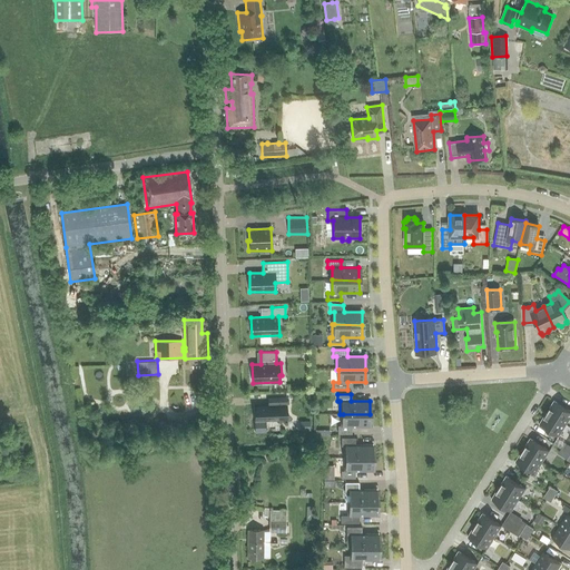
[(287,420),(286,396),(268,397),(268,405),(254,405),(255,432),(266,432),(265,421),(287,420)]
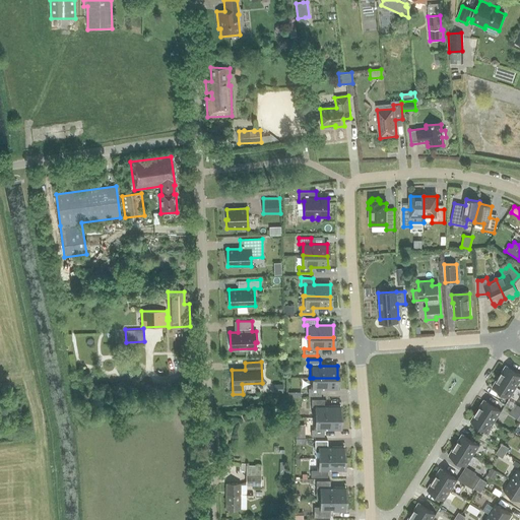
[(499,377),(516,388),(519,381),(519,375),(506,366),(499,377)]
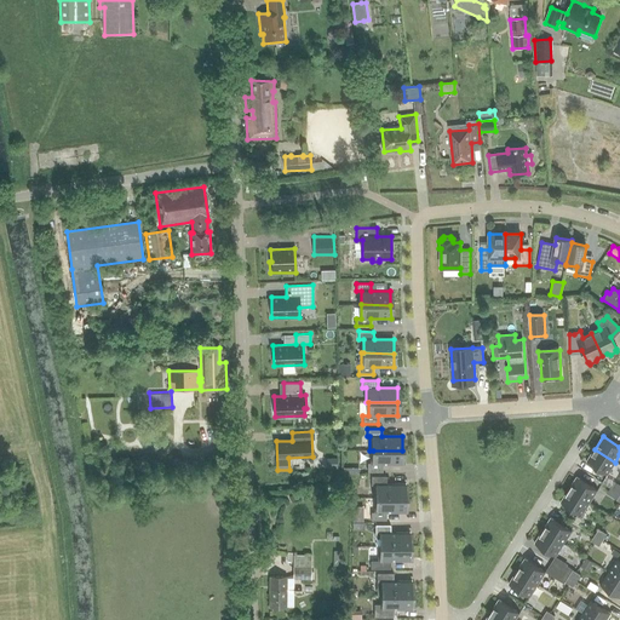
[(586,461),(608,475),(615,463),(595,449),(586,461)]
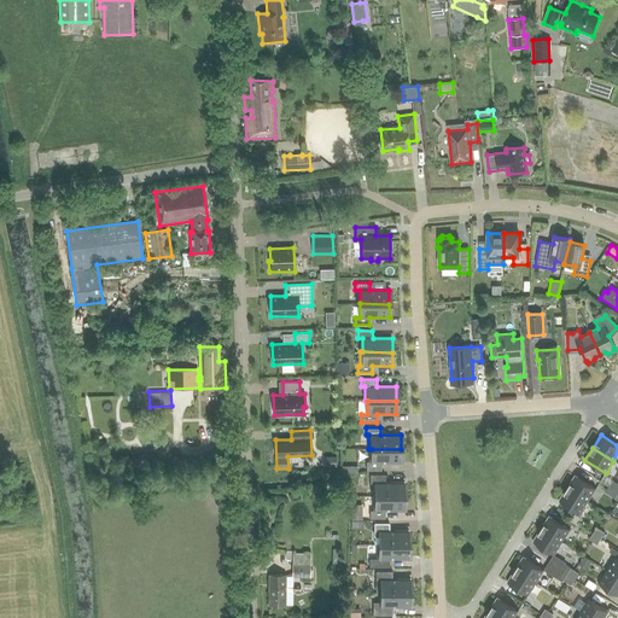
[(401,449),(372,449),(368,449),(368,462),(366,462),(366,471),(380,471),(380,462),(401,462),(401,449)]
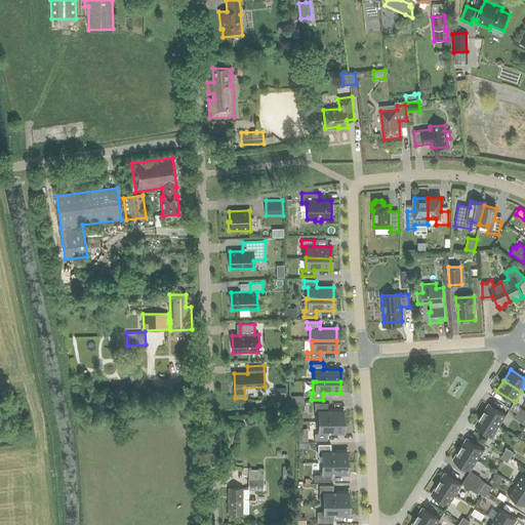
[(277,397),(278,397),(285,397),(285,388),(278,388),(277,388),(277,397)]
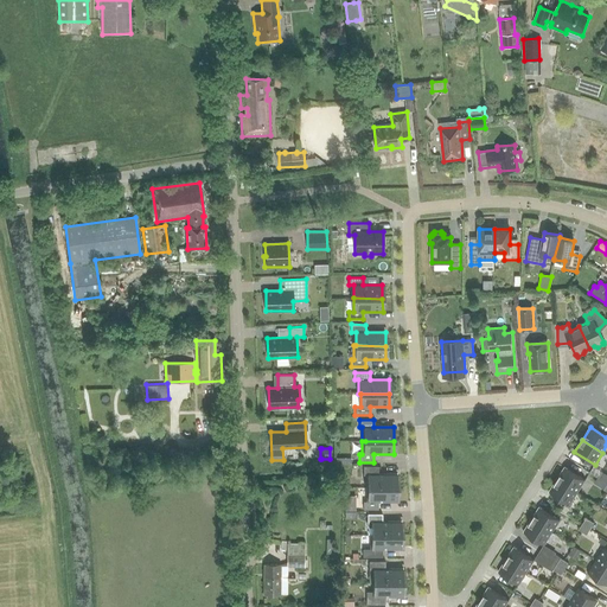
[(378,474),(378,467),(363,467),(363,474),(366,474),(366,489),(369,489),(397,489),(397,474),(378,474)]
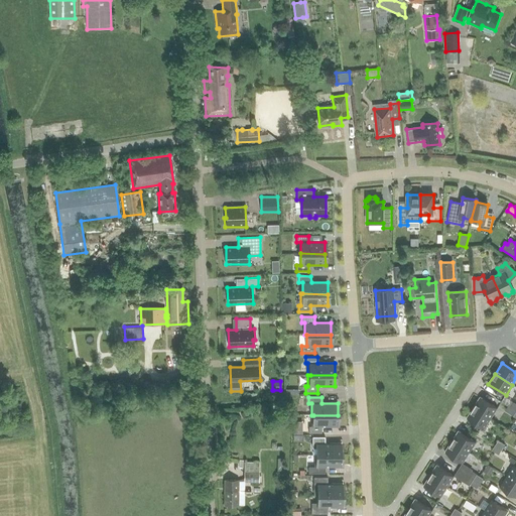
[(474,408),(491,419),(498,408),(480,397),(474,408)]
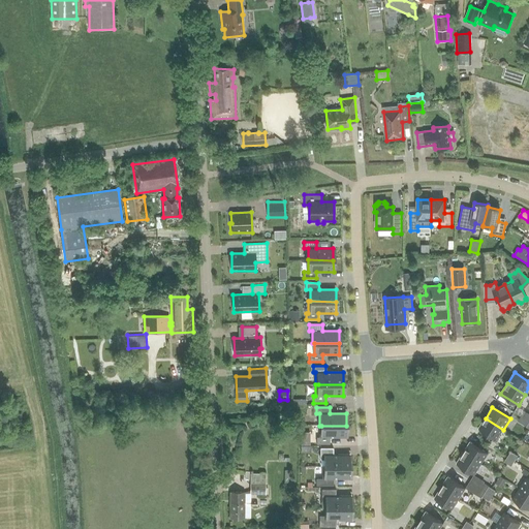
[(478,429),(496,440),(503,430),(486,418),(478,429)]
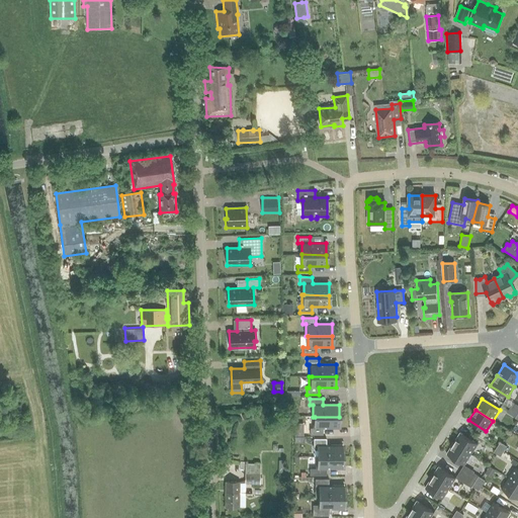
[(339,417),(315,417),(313,417),(313,428),(310,428),(310,435),(323,435),(323,428),(339,428),(339,417)]
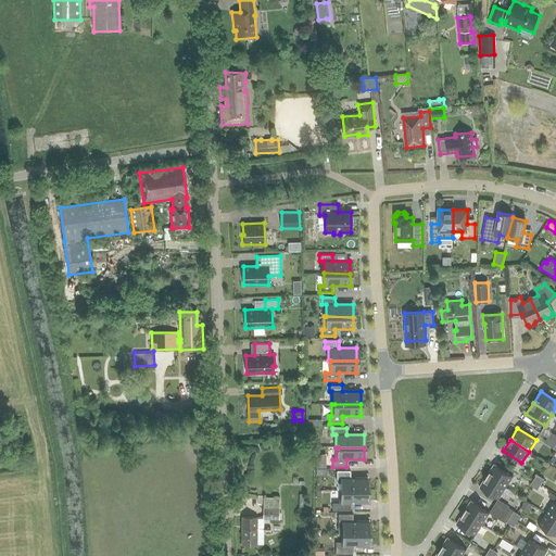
[(326,466),(326,454),(317,453),(317,466),(326,466)]
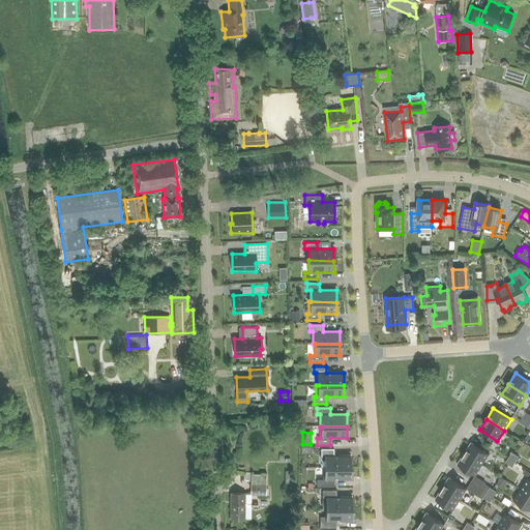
[(464,453),(481,465),(489,454),(471,443),(464,453)]
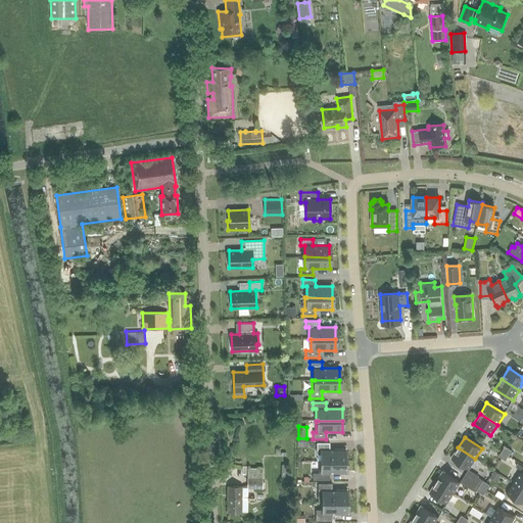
[(329,449),(329,443),(317,443),(317,455),(321,455),(321,462),(346,462),(346,449),(329,449)]
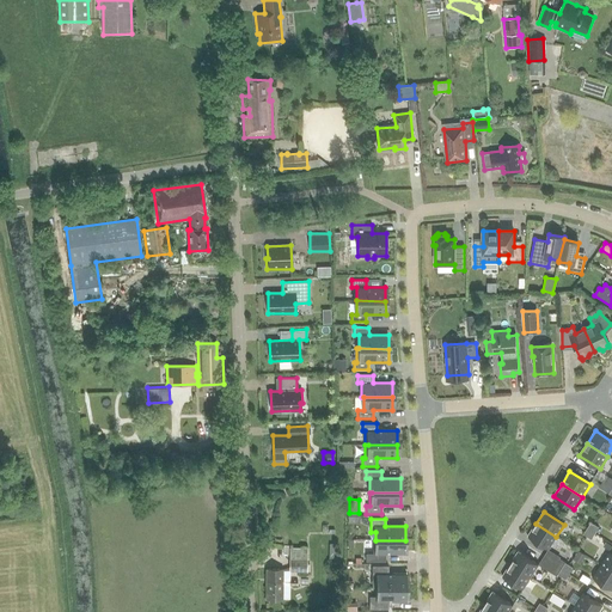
[(528,537),(549,550),(556,537),(536,524),(528,537)]
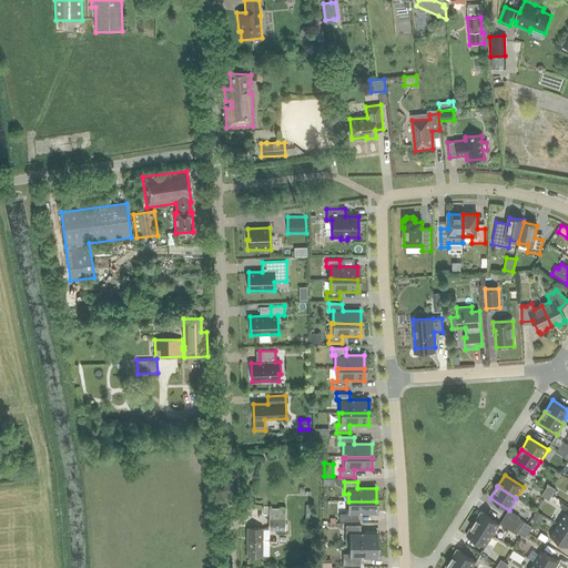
[(376,501),(348,501),(347,501),(347,514),(338,514),(338,521),(357,521),(357,514),(376,514),(376,501)]
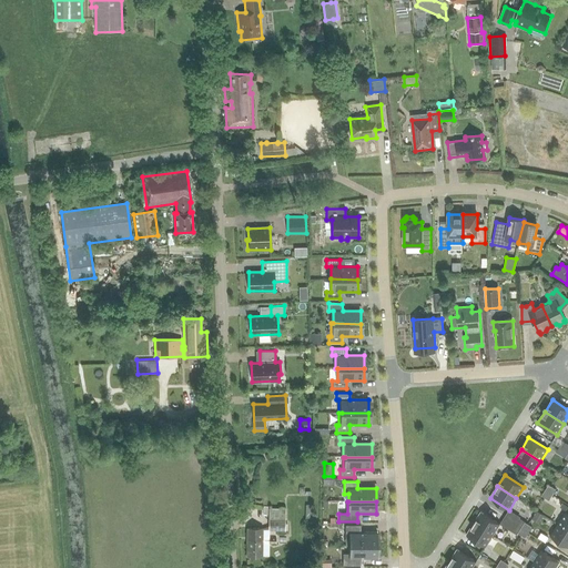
[(474,524),(493,536),(500,525),(480,513),(474,524)]
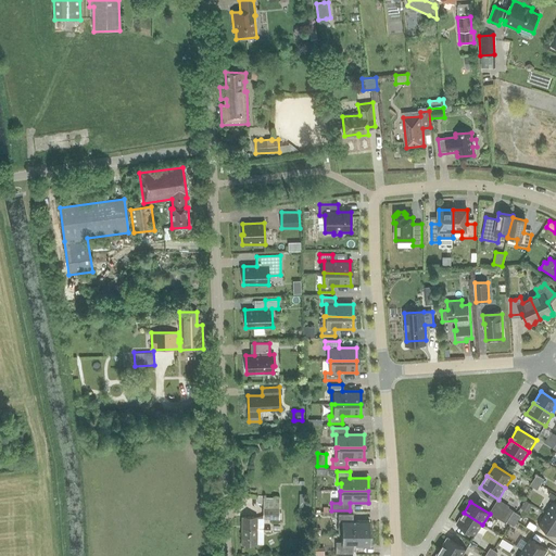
[(545,514),(555,519),(555,504),(553,502),(545,514)]
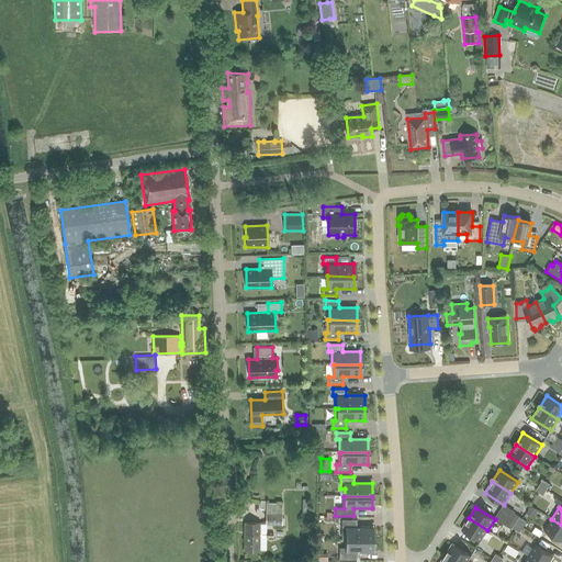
[(282,518),(282,515),(266,514),(266,526),(284,526),(284,518),(282,518)]
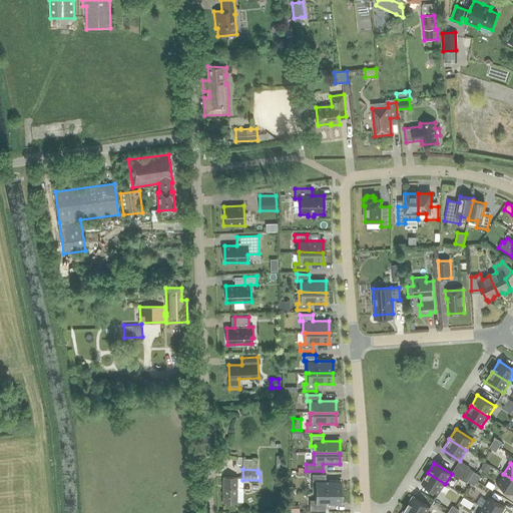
[(421,484),(438,495),(445,484),(428,473),(421,484)]
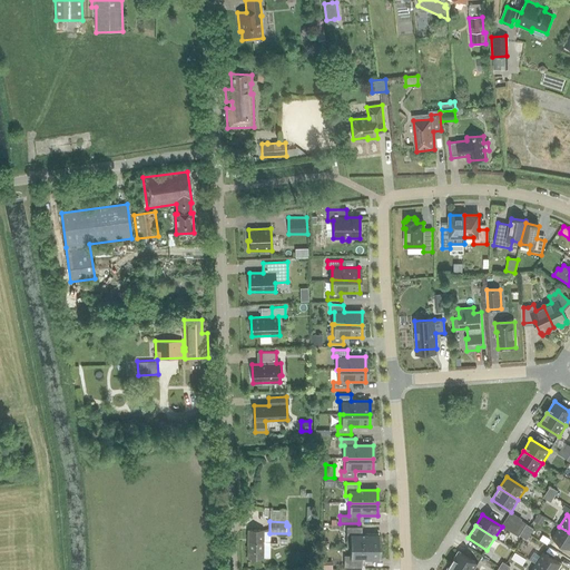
[(551,538),(569,549),(569,532),(559,527),(551,538)]
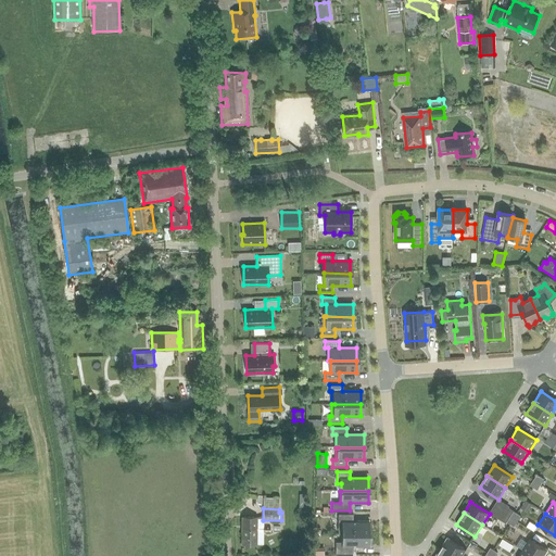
[(352,521),(352,515),(338,515),(338,534),(343,534),(369,534),(369,521),(352,521)]
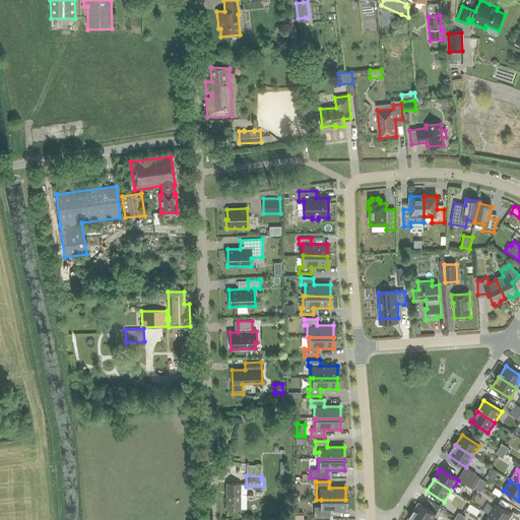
[(240,509),(240,485),(241,483),(225,483),(225,510),(240,510),(240,509)]
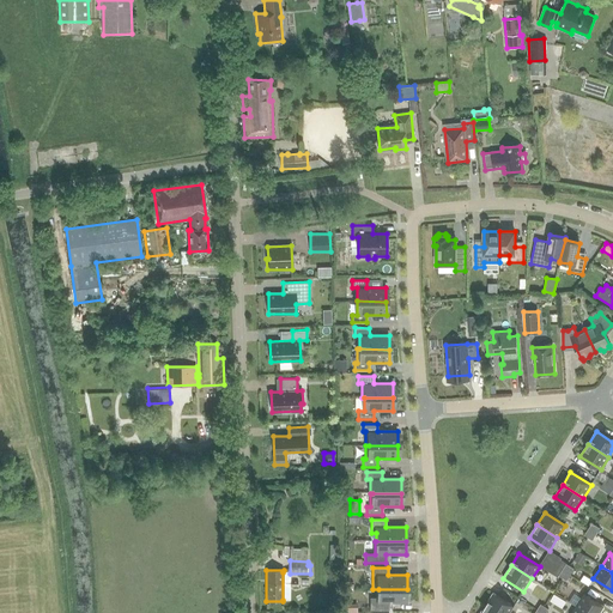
[(407,589),(378,589),(378,598),(370,598),(370,611),(388,611),(388,602),(407,602),(407,589)]
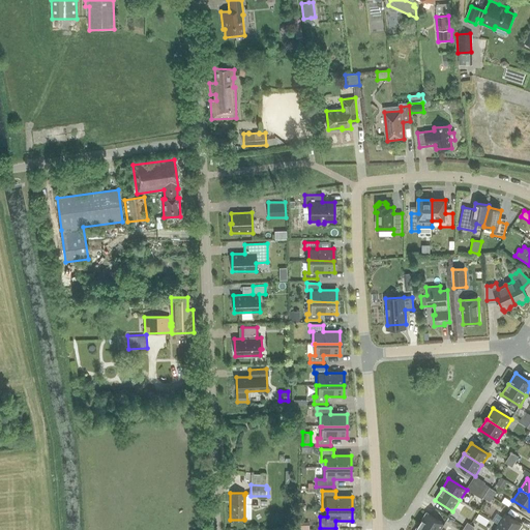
[(419,524),(429,529),(440,529),(444,524),(427,513),(419,524)]
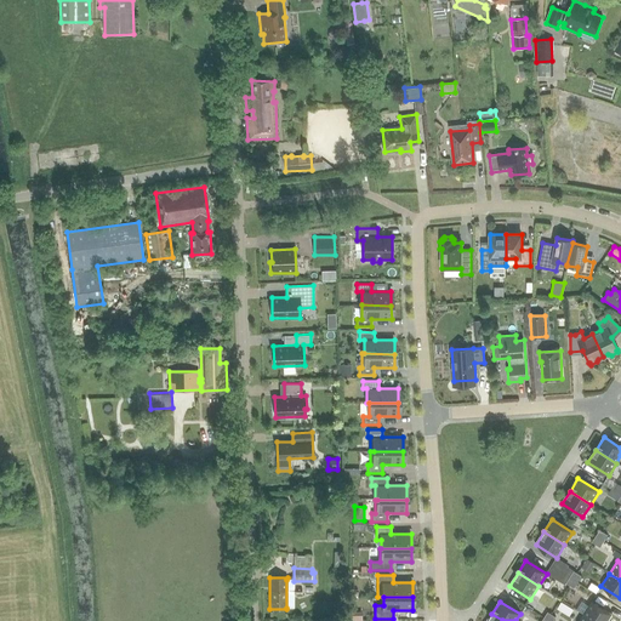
[(584,614),(593,620),(608,620),(611,615),(591,602),(584,614)]
